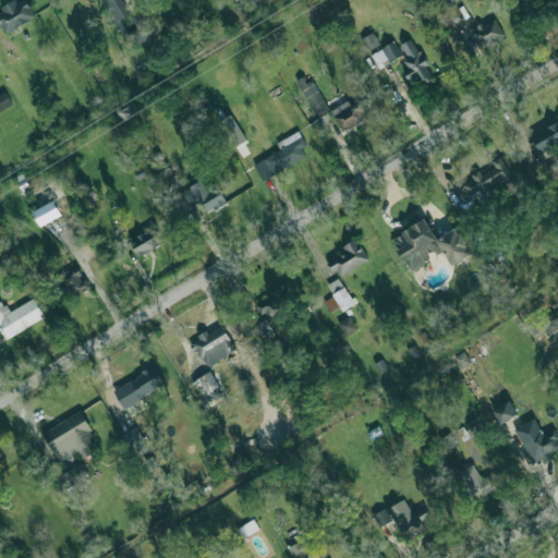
[(17,0),(0,9),(0,24),(4,34),(36,19),(26,0),(17,0)]
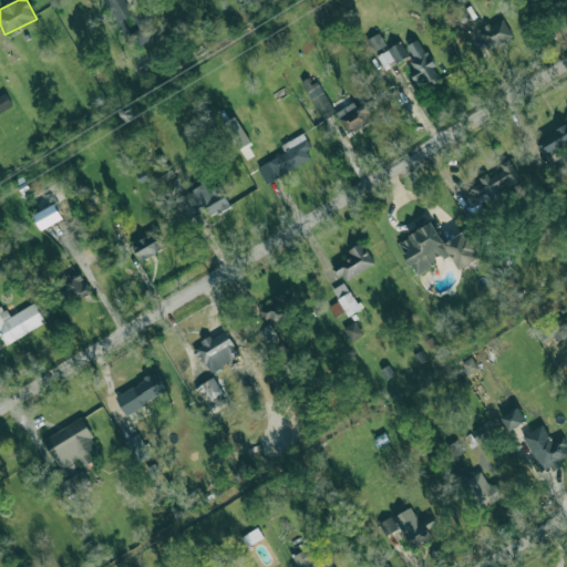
[(102,0),(133,49),(161,31),(145,7),(131,16),(138,28),(130,33),(122,20),(133,13),(124,0),(102,0)]
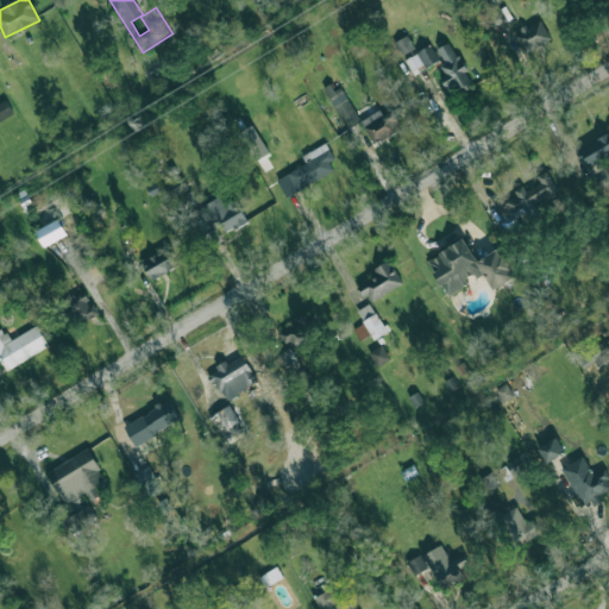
[(498,0),(477,16),(489,32),(510,18),(498,0)]
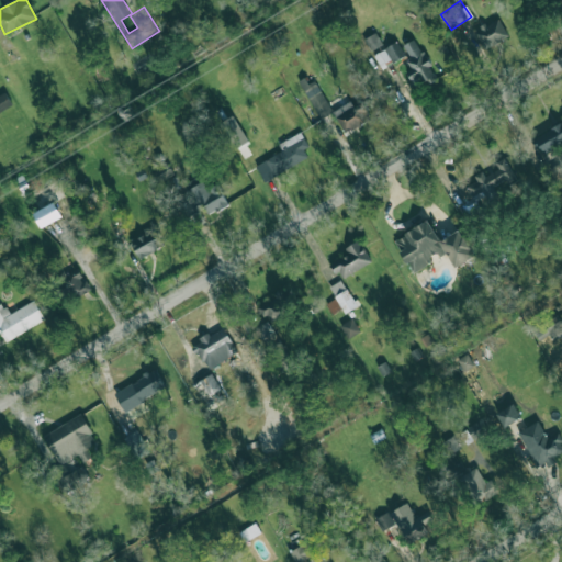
[(474,30),(484,48),(508,36),(498,18),(474,30)]
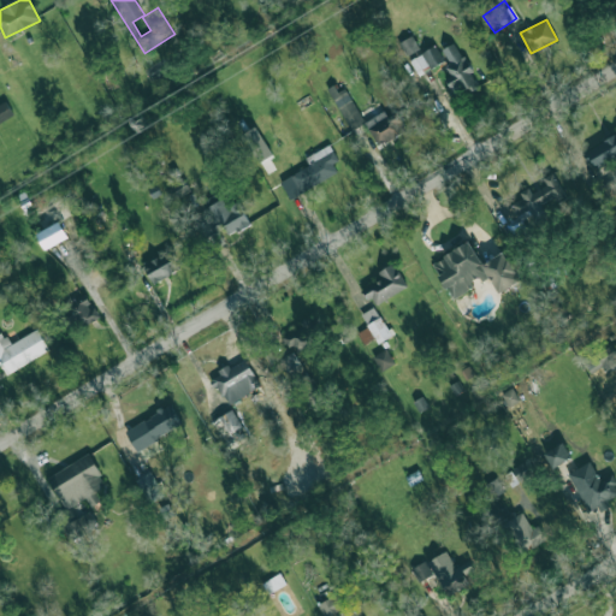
[(419,48),(412,35),(398,43),(406,57),(419,48)]
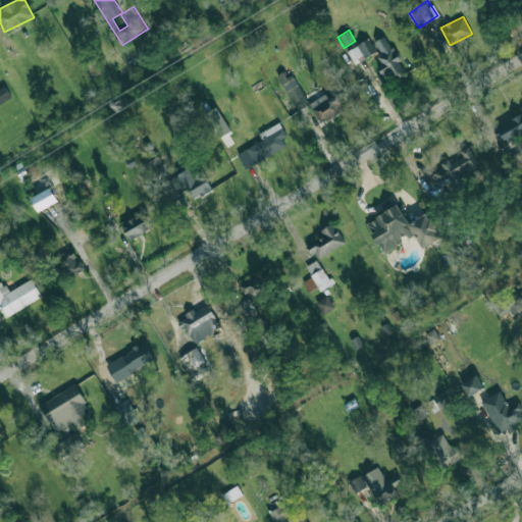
[(406,72),(385,36),(374,41),(381,55),(375,58),(388,82),(406,72)]
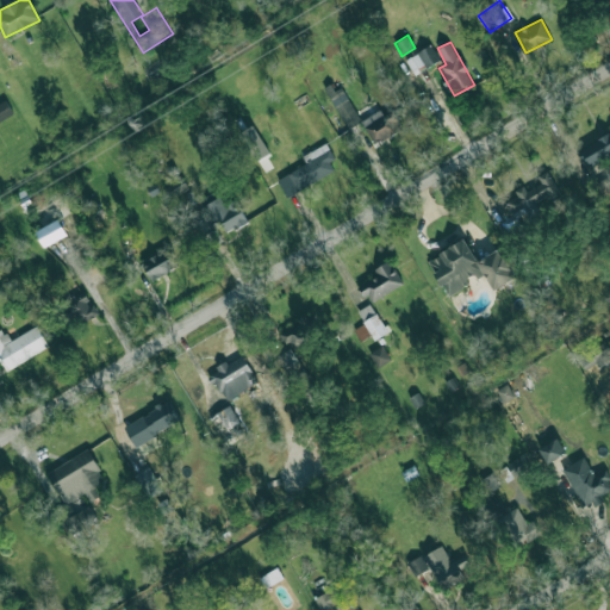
[(405,60),(415,75),(440,60),(430,44),(405,60)]
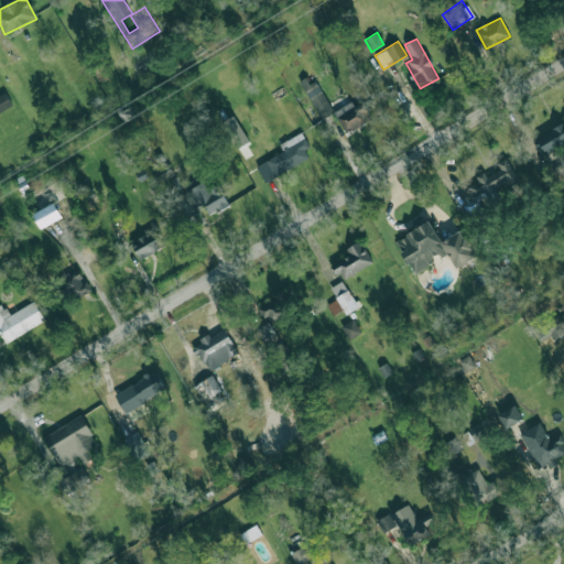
[(305,87),(320,119),(333,114),(317,80),(305,87)]
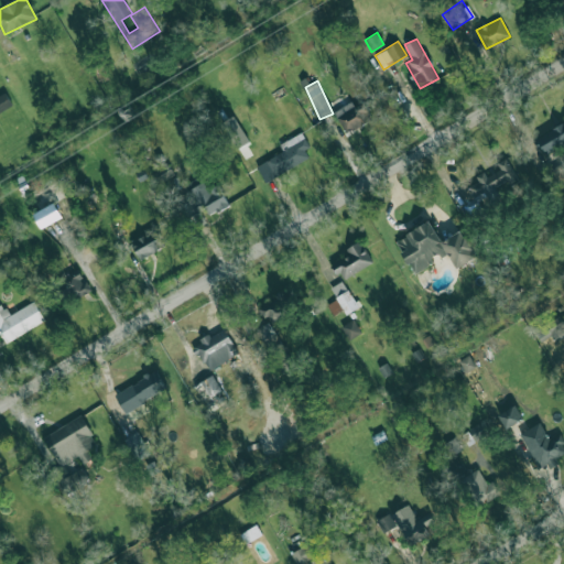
[(0,111),(12,106),(6,93),(0,95),(0,111)]
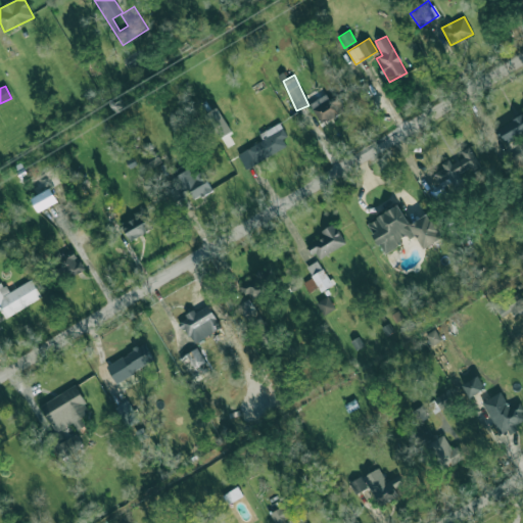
[(344,110),(333,91),(311,104),(321,124),(344,110)]
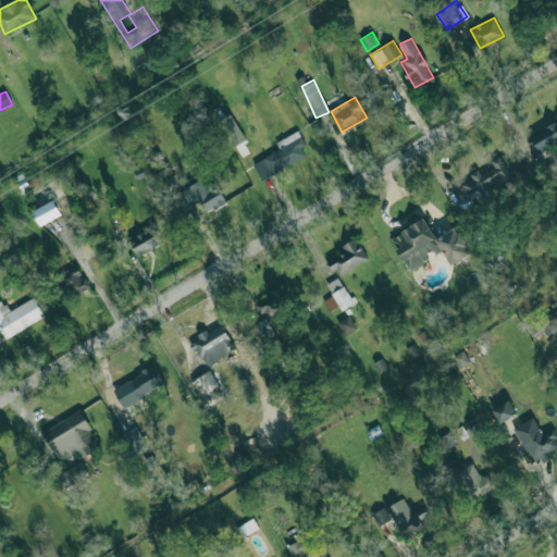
[(246,140),(231,113),(218,121),(233,148),(246,140)]
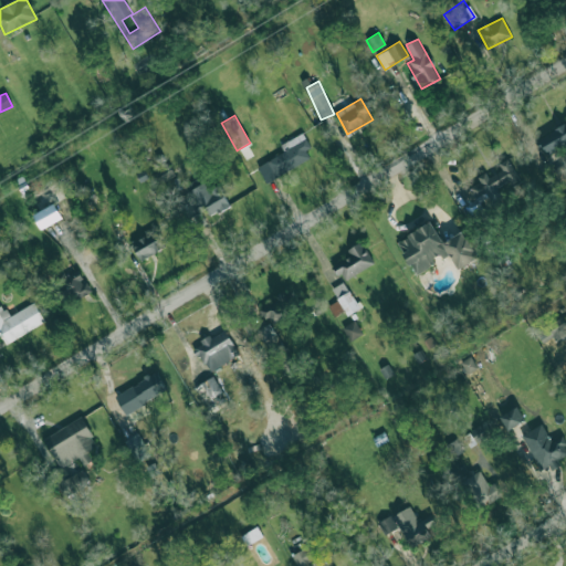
[(565,124),(537,136),(544,154),(565,144),(565,124)]
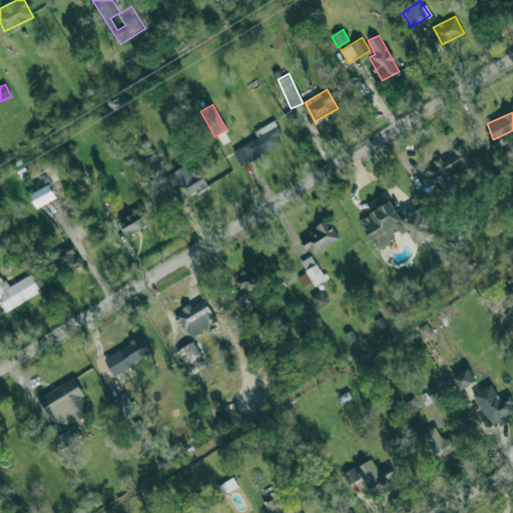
[(241,164),(284,141),(273,120),(254,130),(258,137),(233,150),(241,164)]
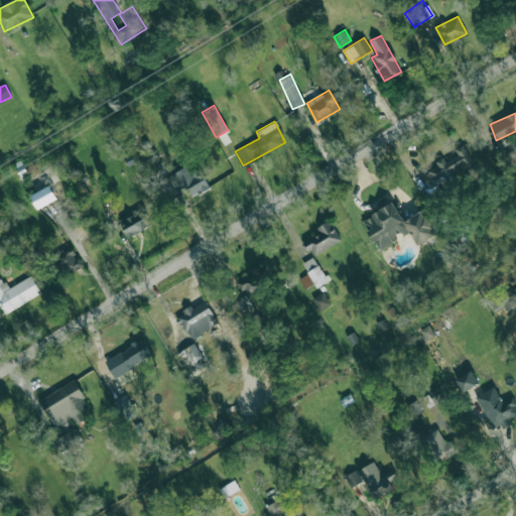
[(457,154),(436,163),(437,166),(428,171),(434,185),(456,175),(453,170),(471,161),(463,145),(455,149),(457,154)]
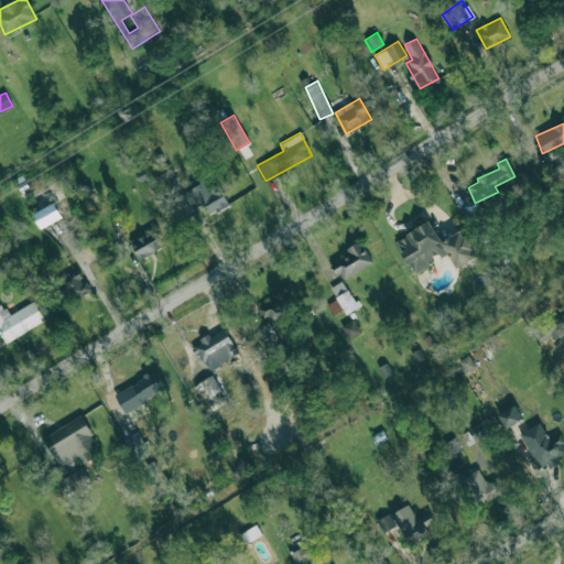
[(197,213),(204,209),(208,216),(228,205),(214,177),(186,192),(197,213)]
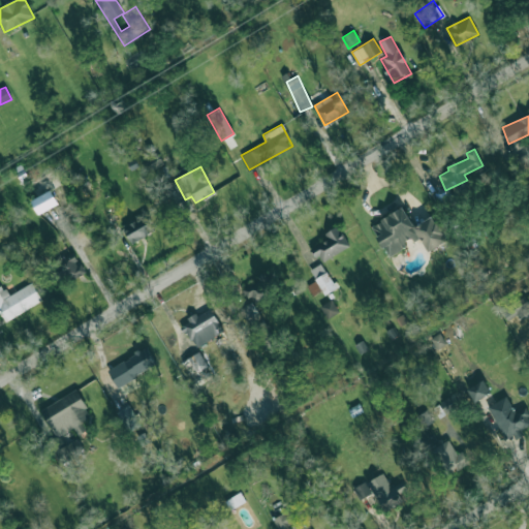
[(58,204),(51,190),(31,200),(38,214),(58,204)]
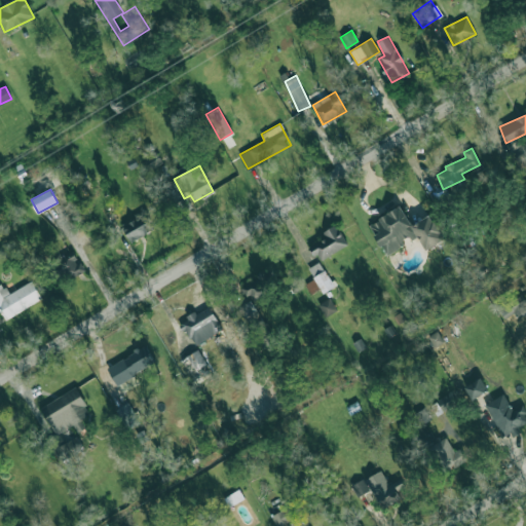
[(425,250),(445,239),(430,215),(411,225),(401,205),(368,224),(385,254),(410,239),(411,240),(418,236),(425,250)]
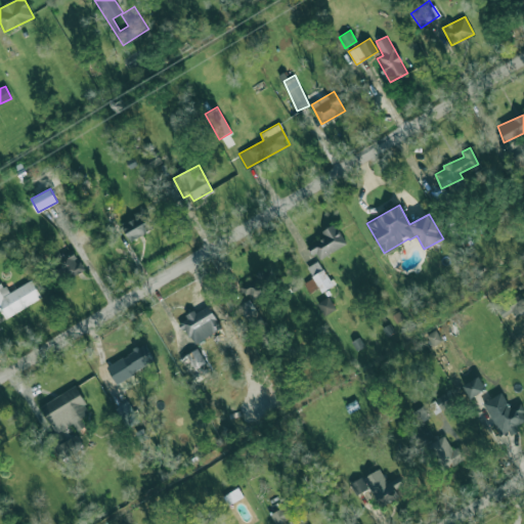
[(154,228),(146,213),(122,225),(130,241),(154,228)]
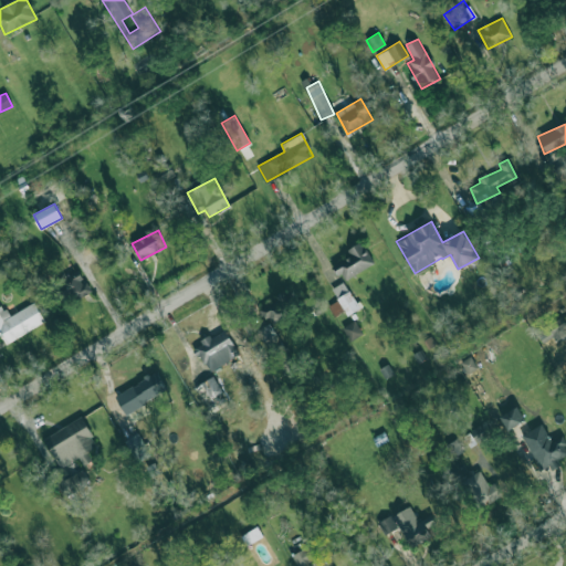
[(347,250),(350,255),(334,264),(343,281),(374,263),(362,241),(347,250)]
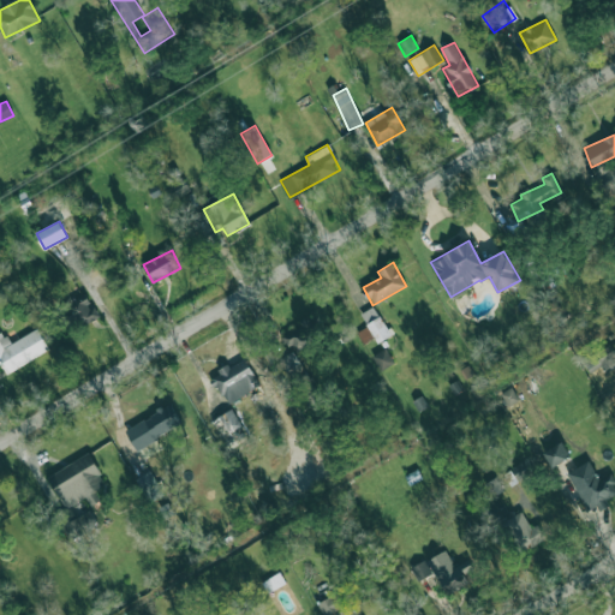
[(97,317),(87,292),(54,304),(65,330),(97,317)]
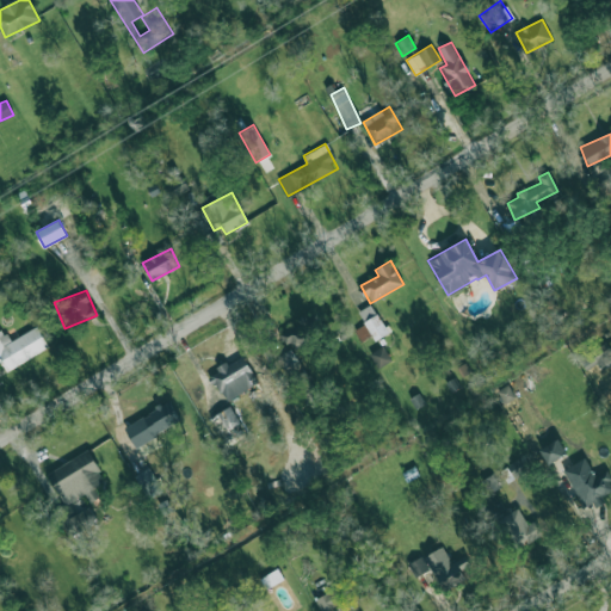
[(388,333),(371,303),(358,312),(375,340),(388,333)]
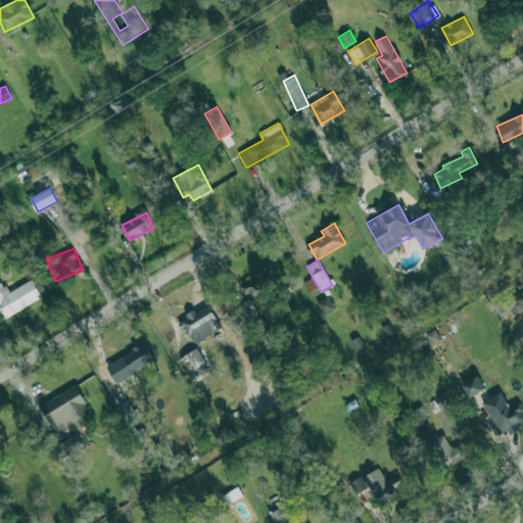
[(251,299),(275,286),(265,270),(241,283),(251,299)]
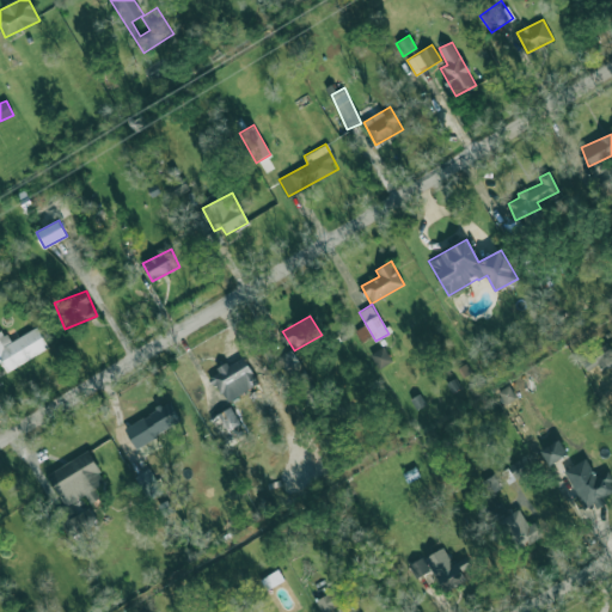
[(354,331),(361,342),(371,336),(363,325),(354,331)]
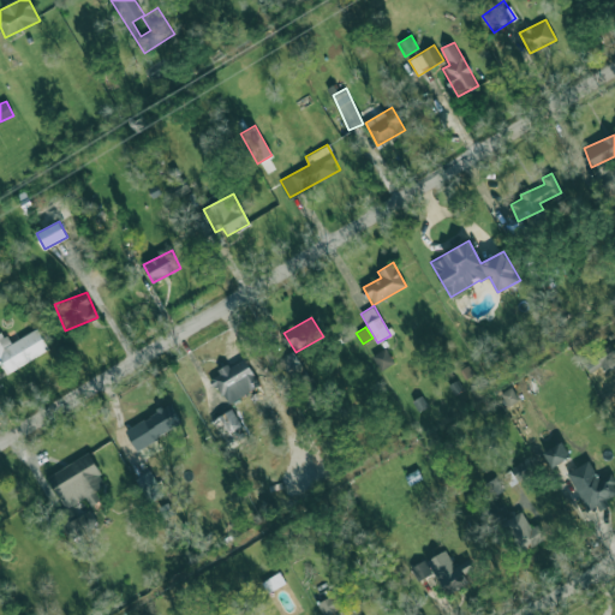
[(0,362),(7,372),(49,348),(37,328),(11,342),(5,332),(0,334),(0,362)]
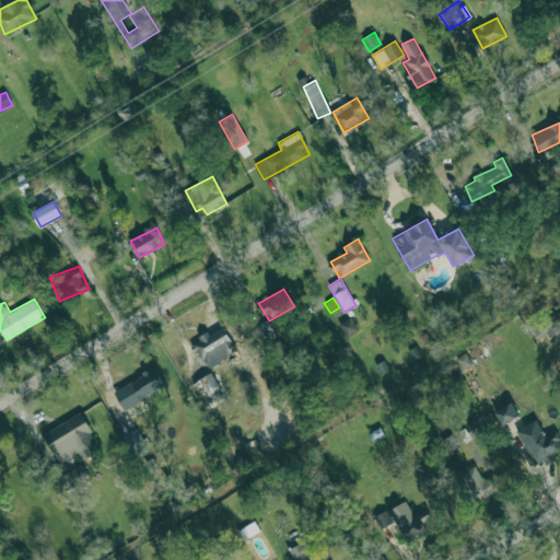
[(559,329),(559,319),(556,313),(531,328),(539,341),(559,329)]
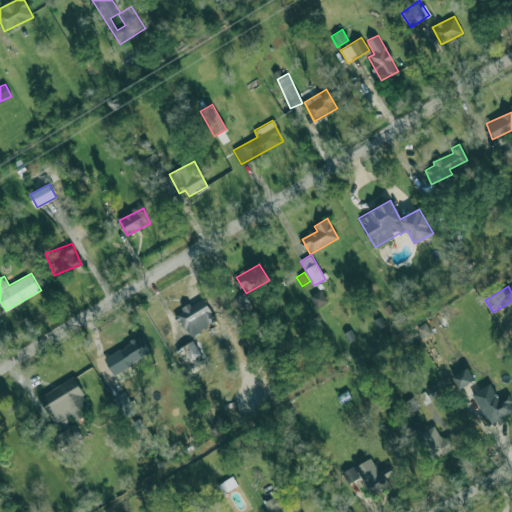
[(310,296),(317,308),(328,301),(321,289),(310,296)]
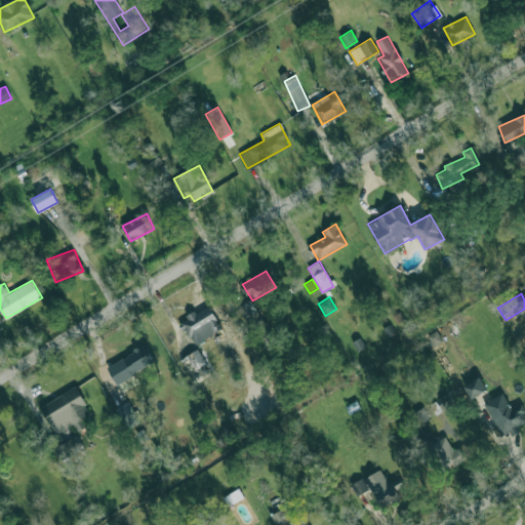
[(239,306),(254,332),(265,326),(250,299),(239,306)]
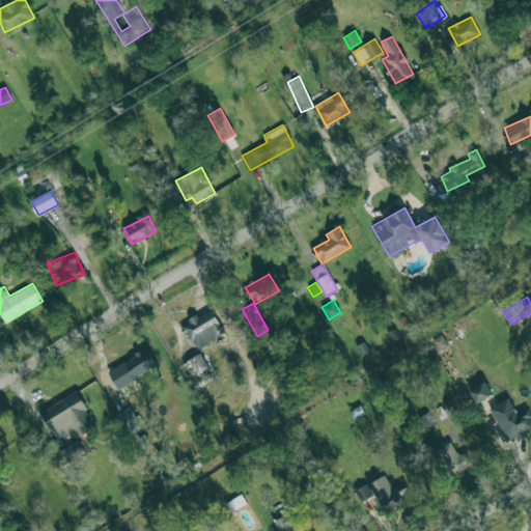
[(225,332),(211,308),(182,326),(196,350),(225,332)]
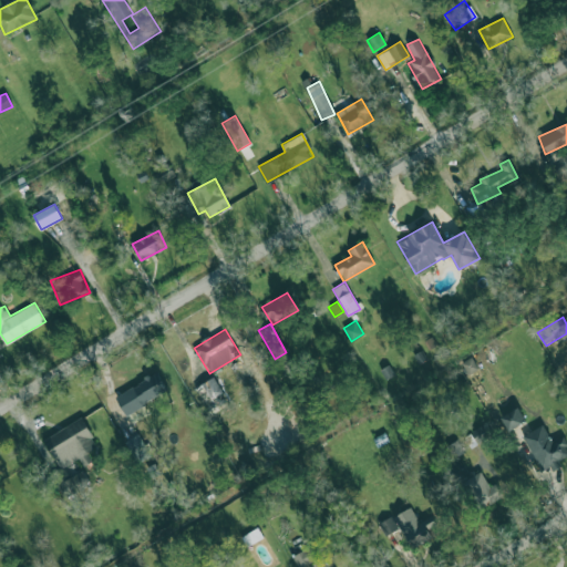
[(114,395),(125,414),(167,391),(157,372),(114,395)]
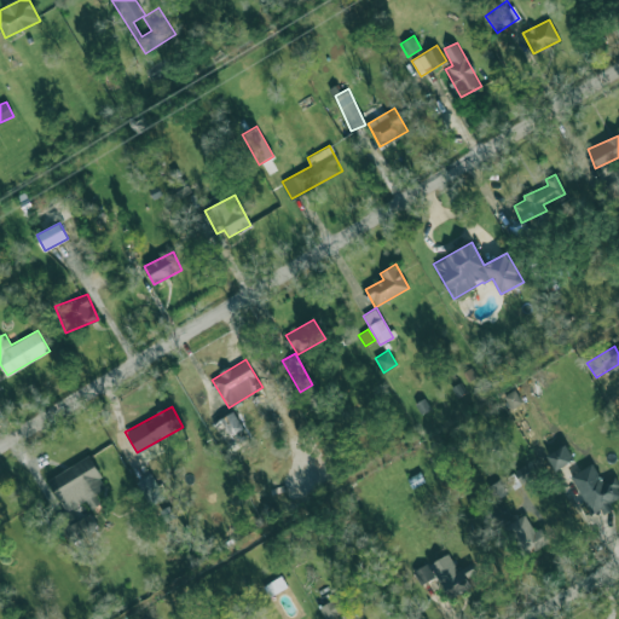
[(212,424),(223,443),(244,429),(233,411),(212,424)]
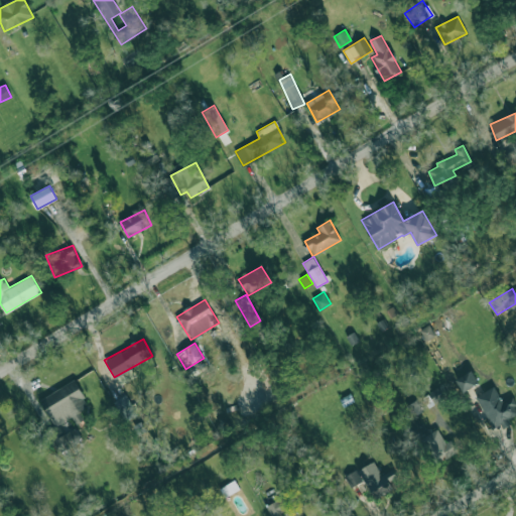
[(456,379),(463,391),(479,383),(472,371),(456,379)]
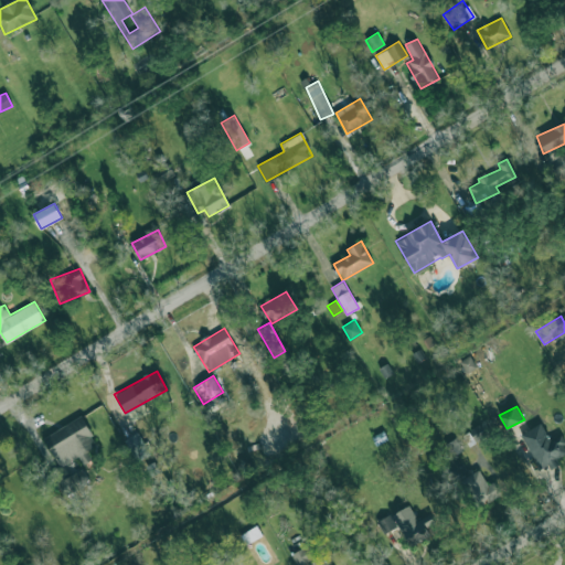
[(43,436),(60,467),(80,457),(83,464),(93,459),(88,449),(96,445),(83,416),(43,436)]
